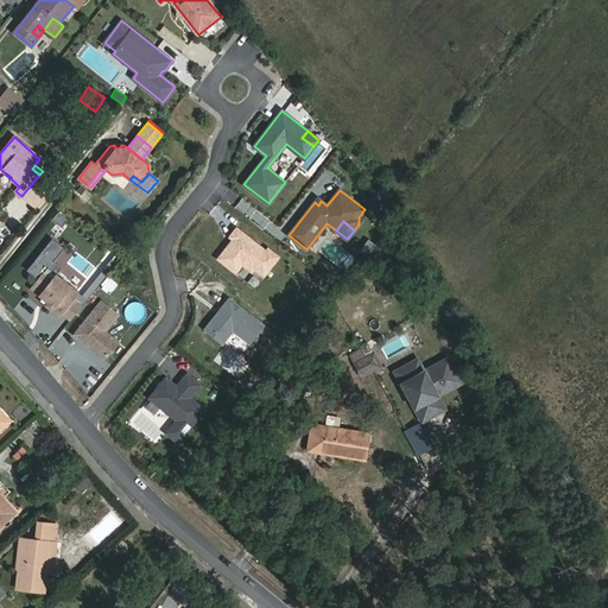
[(234,271),(241,263),(246,257),(254,264),(253,266),(253,267),(263,274),(277,257),(267,248),(265,251),(235,228),(229,236),(233,239),(229,244),(230,245),(227,251),(225,248),(217,258),(234,271)]
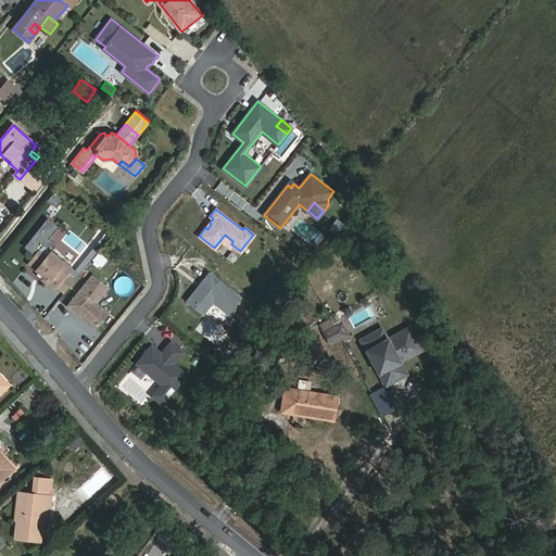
[(35,255),(28,264),(43,276),(49,280),(47,283),(53,289),(55,286),(64,292),(79,274),(51,251),(57,244),(49,238),(59,226),(48,217),(24,247),(35,255)]
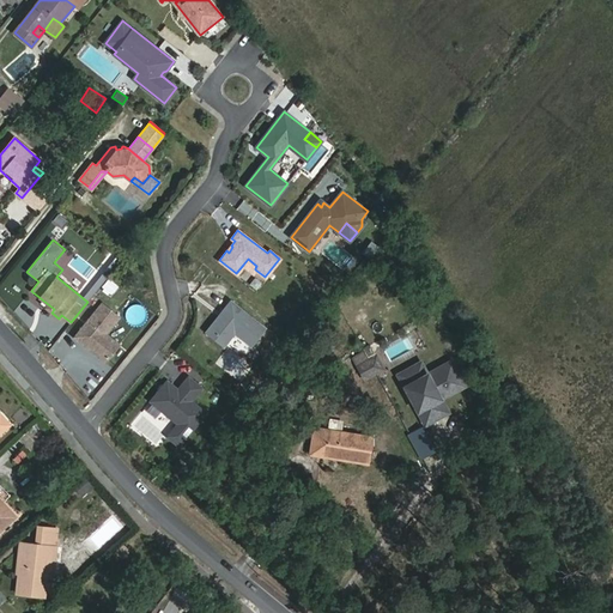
[(255,268),(256,266),(248,259),(243,265),(253,273),(255,269),(255,268)]
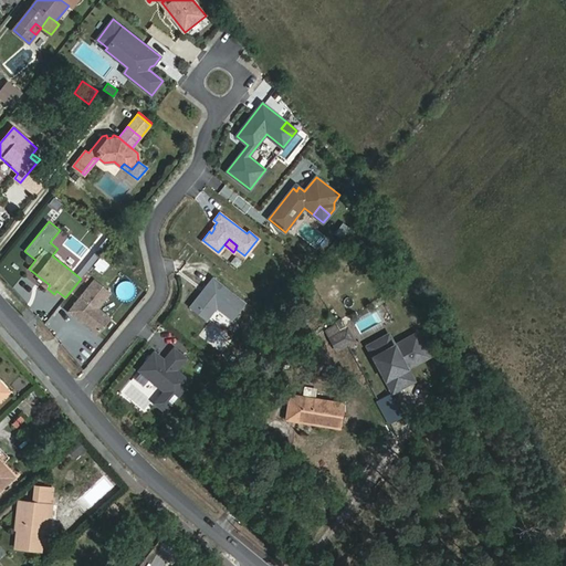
[(206,290),(205,290),(203,292),(201,291),(189,306),(206,320),(215,307),(230,320),(243,302),(211,278),(206,285),(208,286),(206,290)]
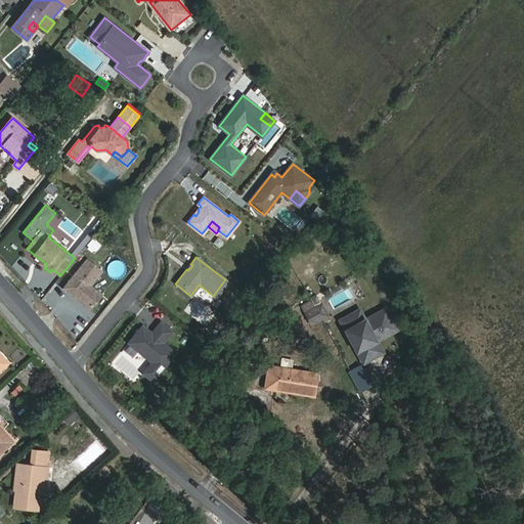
[(63,289),(90,309),(101,295),(90,286),(101,271),(86,259),(63,289)]
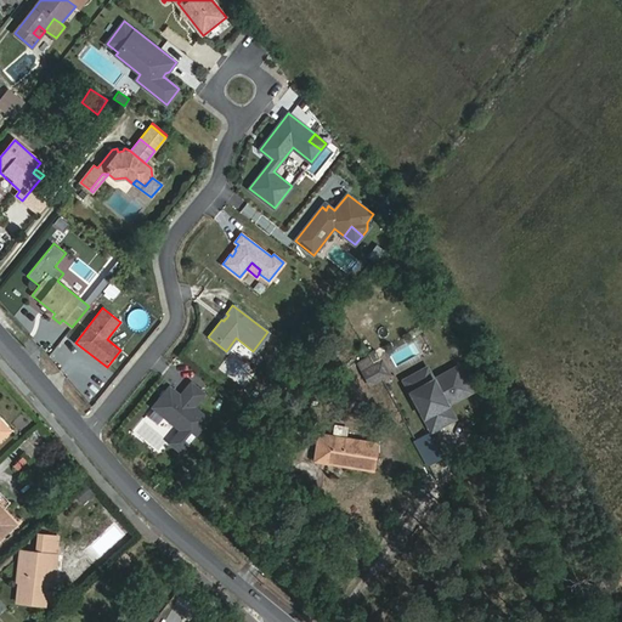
[(368,389),(393,375),(383,358),(358,371),(368,389)]
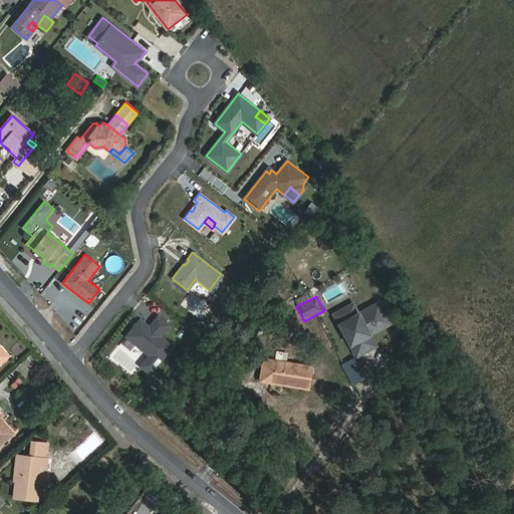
[(356,310),(337,321),(354,353),(369,345),(362,333),(361,334),(360,331),(365,328),(367,331),(388,320),(376,299),(356,310)]
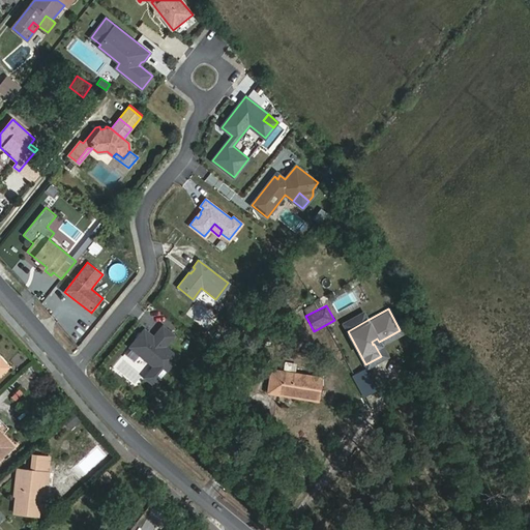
[(348,331),(367,320),(361,310),(342,321),(348,331)]
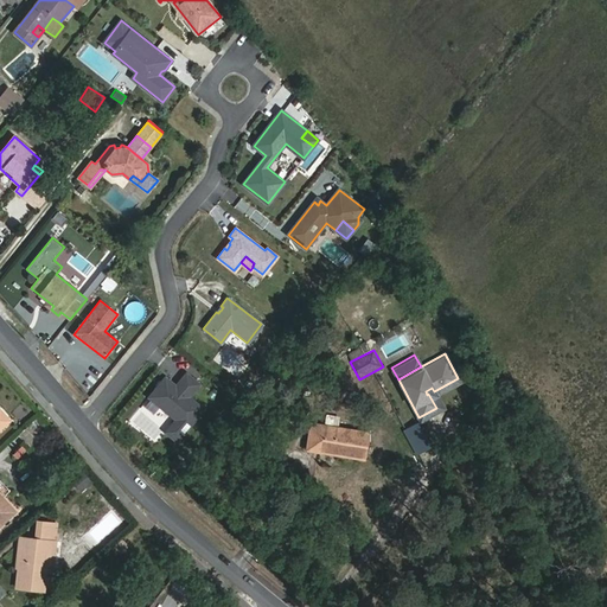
[(187,374),(178,387),(167,378),(151,398),(177,421),(166,434),(178,443),(205,410),(191,398),(202,385),(187,374)]
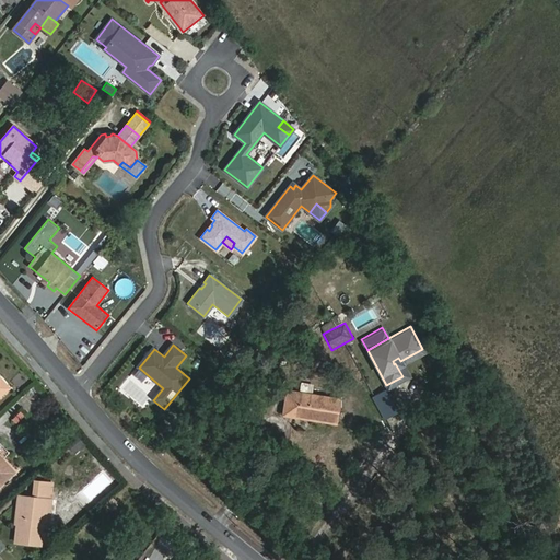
[(400,361),(398,358),(393,361),(394,364),(395,363),(403,376),(408,373),(400,361)]
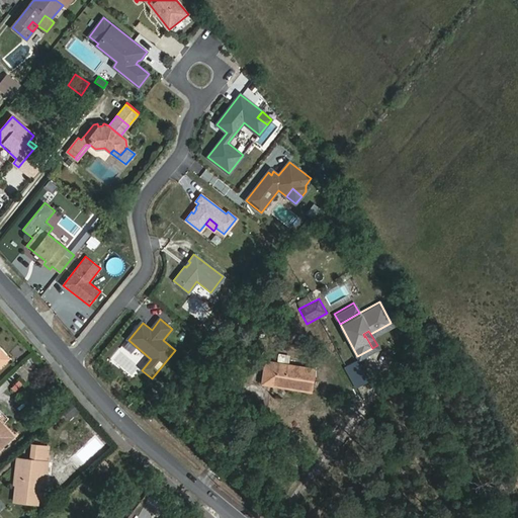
[(263,384),(273,386),(276,364),(267,362),(263,384)]
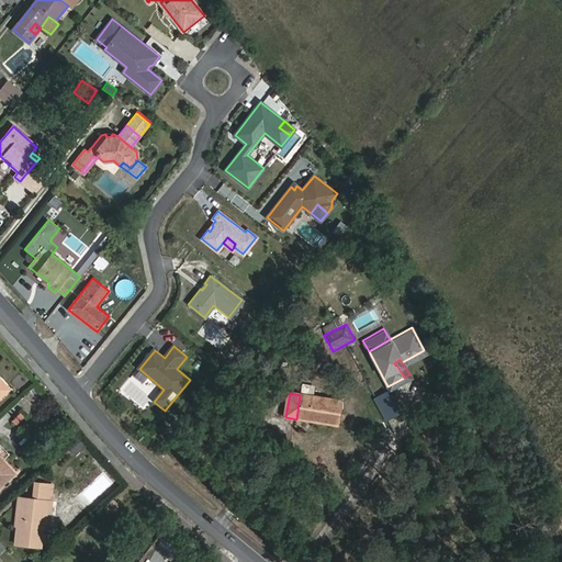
[(300,395),(296,419),(337,426),(340,401),(300,395)]
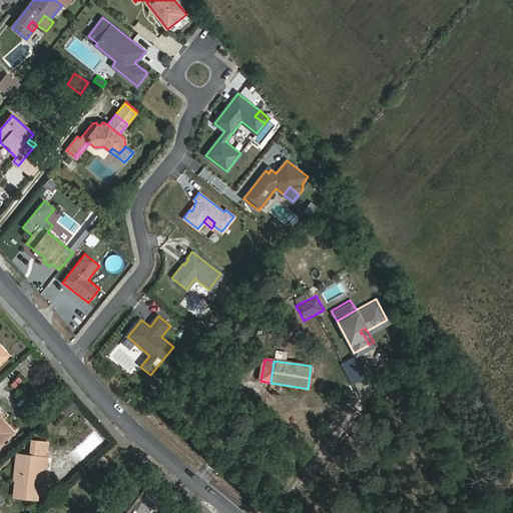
[(67,412),(76,405),(71,399),(62,407),(67,412)]
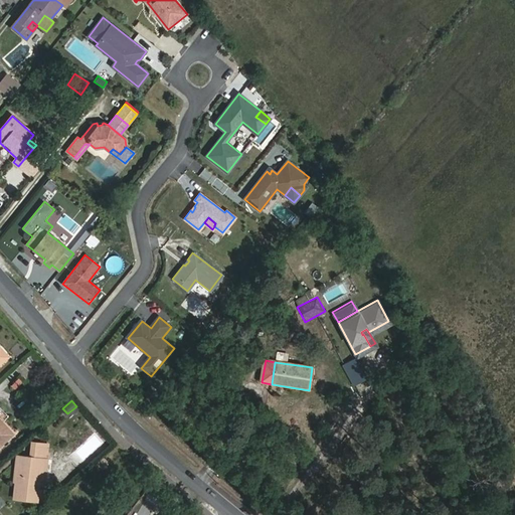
[(78,409),(76,406),(67,413),(70,416),(78,409)]
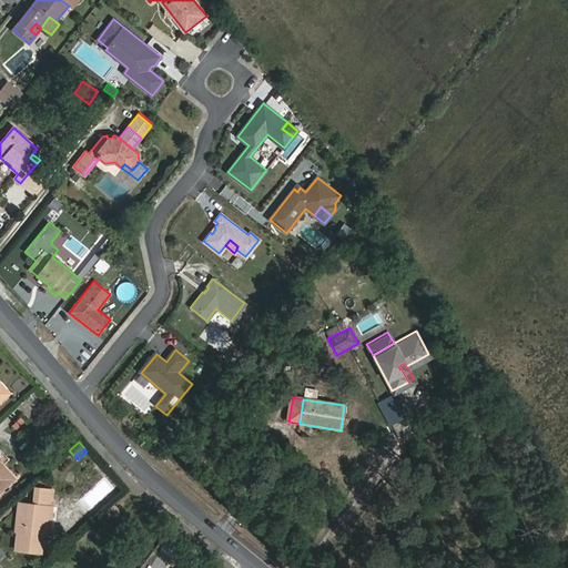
[(0,493),(14,479),(0,462),(0,493)]
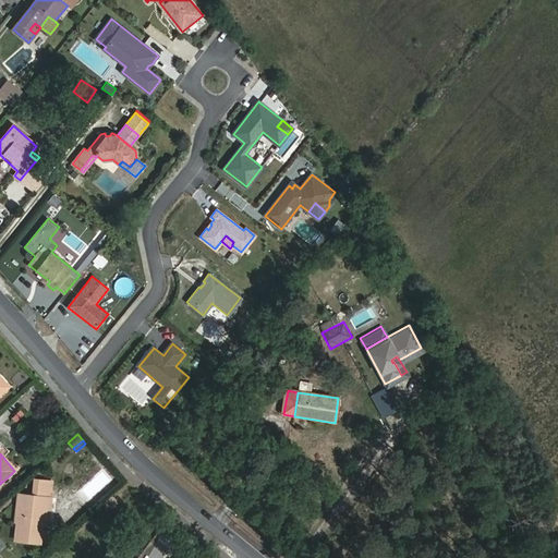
[(22,494),(17,522),(15,540),(40,543),(43,525),(47,497),(49,482),(33,480),(31,495),(22,494)]
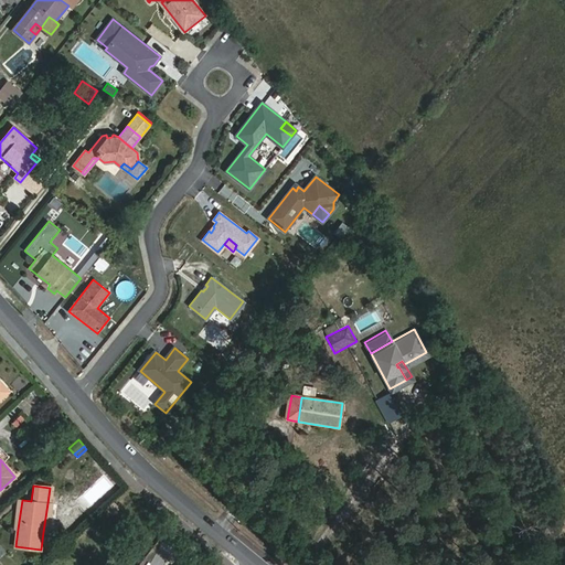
[(13,529),(18,529),(22,500),(18,500),(13,529)]
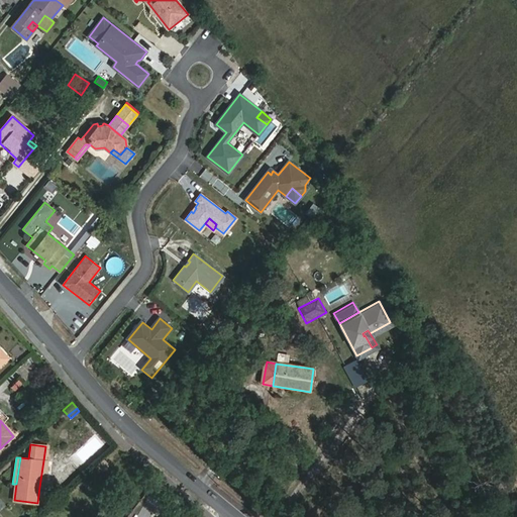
[(103,472),(110,464),(104,458),(97,466),(103,472)]
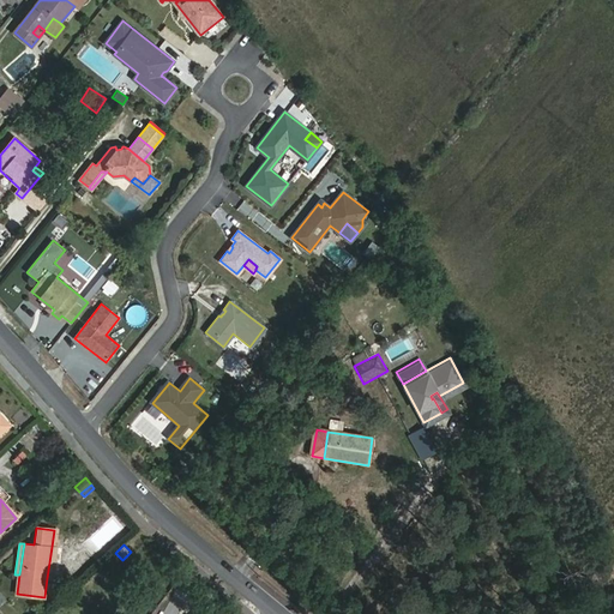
[(58,548),(52,547),(47,578),(53,578),(58,548)]
